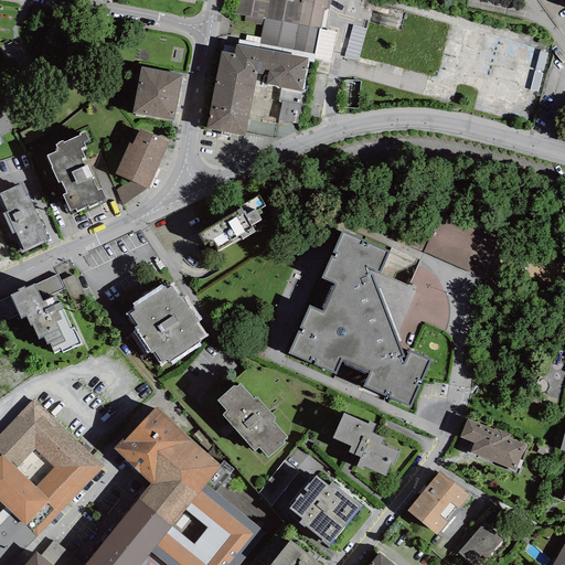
[(251,17),(251,16),(253,0),(242,0),(240,14),(251,17)]
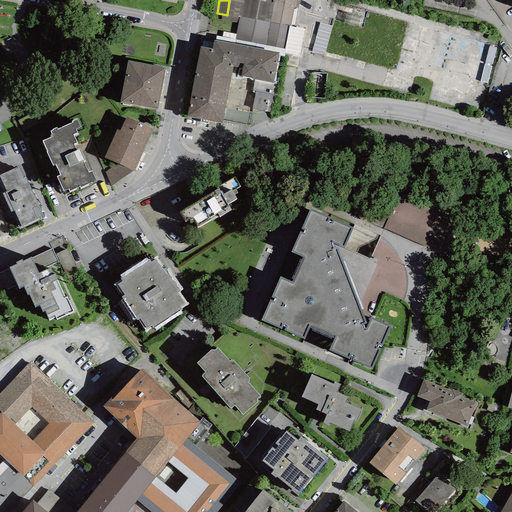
[(241,17),(244,0),(229,0),(227,14),(239,16),(241,17)]
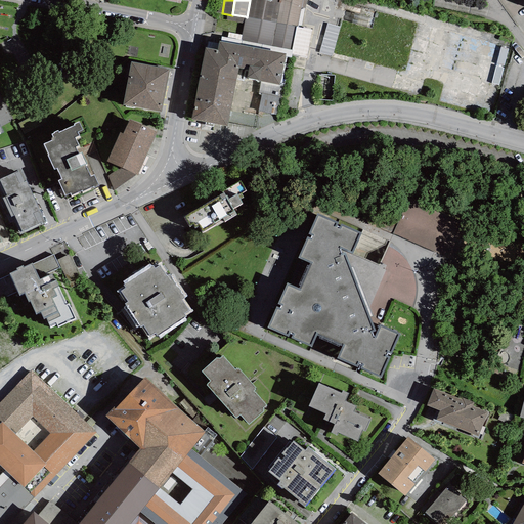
[(276,23),(280,0),(250,0),(247,17),(276,23)]
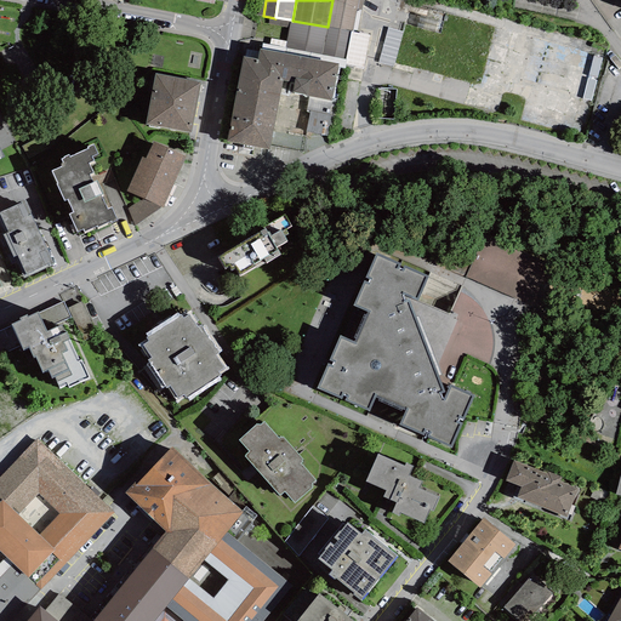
[(332,0),(328,27),(351,32),(353,32),(358,0),(332,0)]
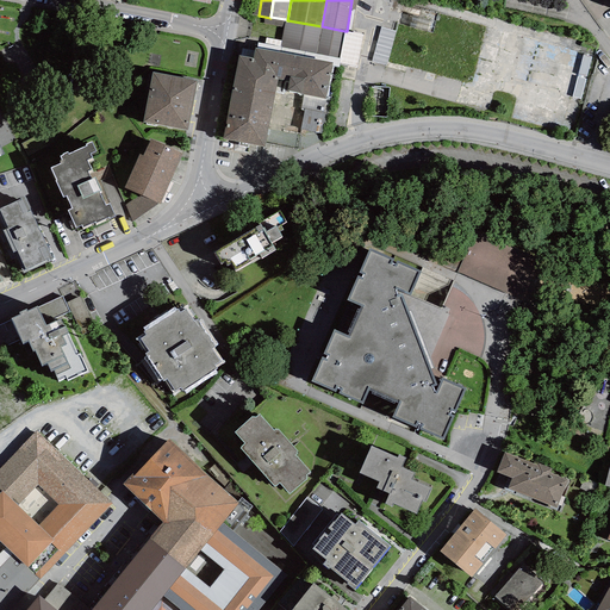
[(316,54),(322,26),(287,20),(285,19),(280,47),(316,54)]
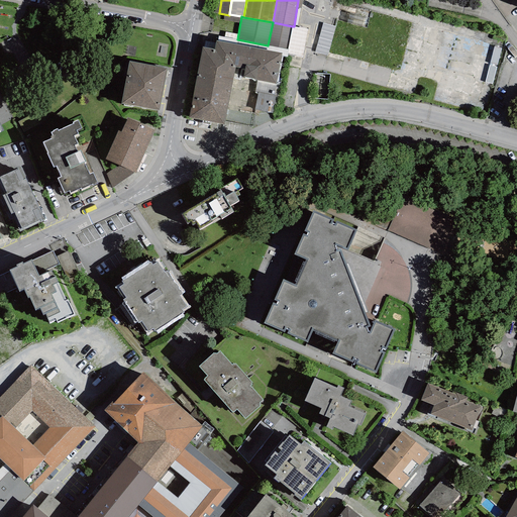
[(292,26),(273,22),(268,45),(288,49),(292,26)]
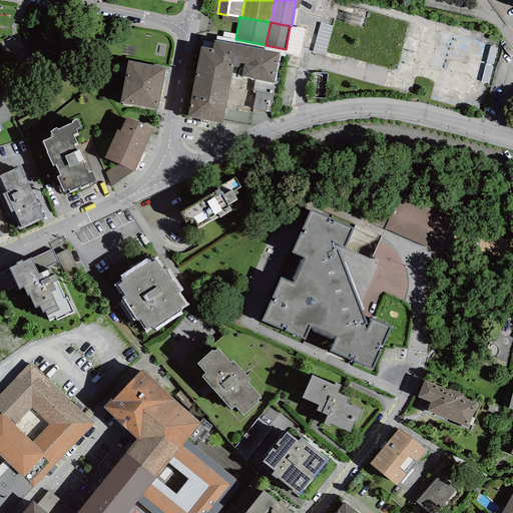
[(331,38),(332,23),(320,22),(320,38),(331,38)]
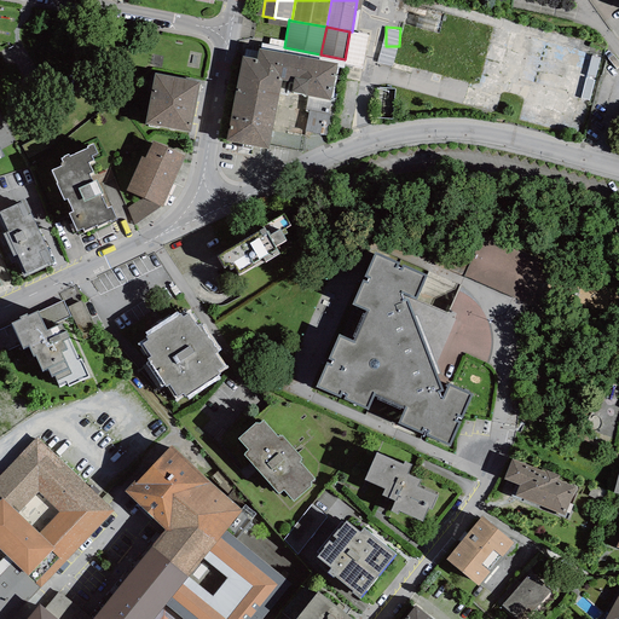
[(330,100),(337,64),(259,48),(256,59),(242,57),(225,140),(268,149),(282,80),(293,82),(291,93),(330,100)]
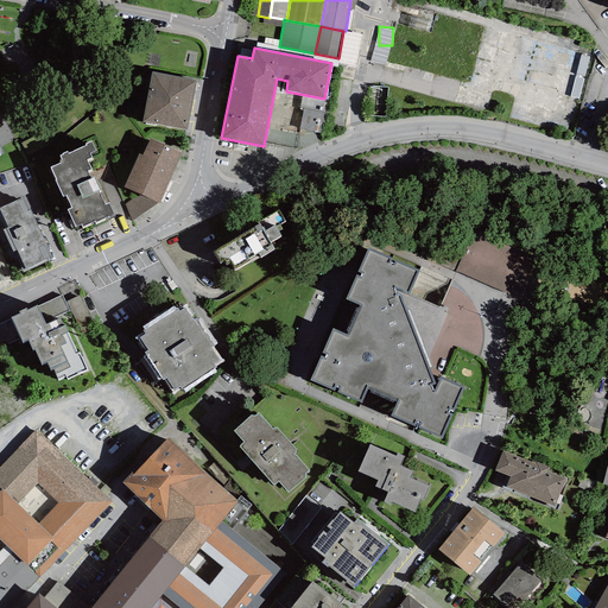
[(197,81),(152,73),(143,122),(188,131),(197,81)]
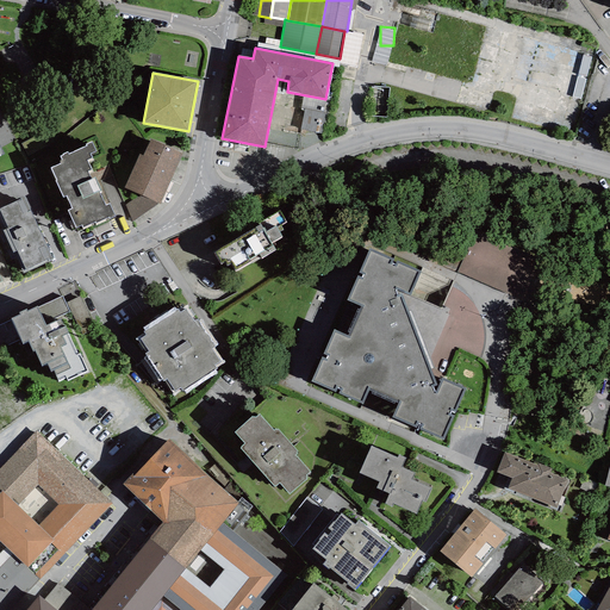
[(328,105),(303,105),(303,129),(327,130),(328,105)]
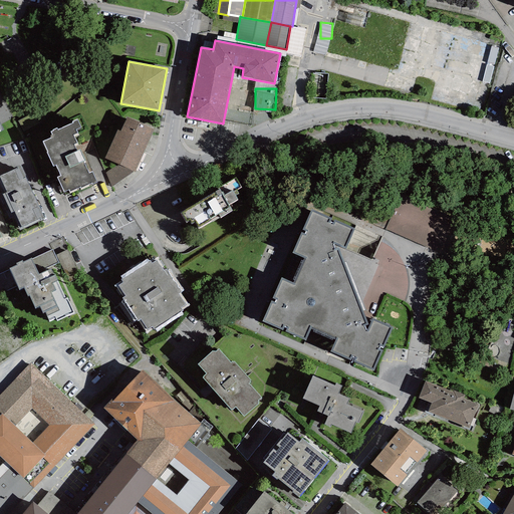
[(155,130),(126,117),(120,132),(117,130),(104,159),(118,165),(134,172),(135,172),(155,130)]
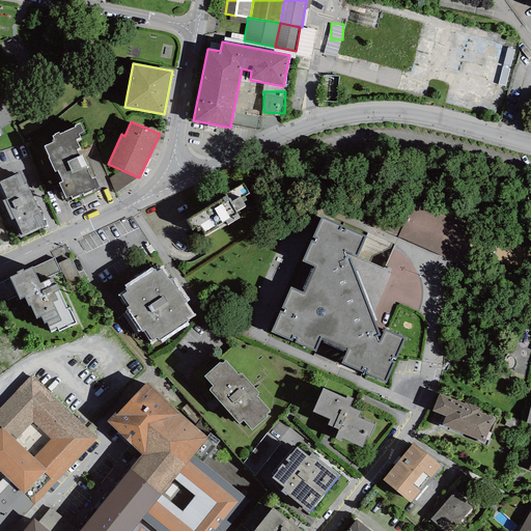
[(55,135),(52,136),(54,139),(51,140),(52,142),(44,145),(50,158),(49,158),(55,171),(57,170),(62,182),(59,184),(66,198),(71,196),(72,198),(83,193),(83,194),(94,189),(95,190),(101,188),(95,177),(91,179),(86,167),(88,166),(83,154),(79,156),(77,149),(80,148),(76,139),(81,137),(79,134),(84,131),(80,123),(75,126),(76,128),(59,135),(58,133),(55,134),(55,135)]
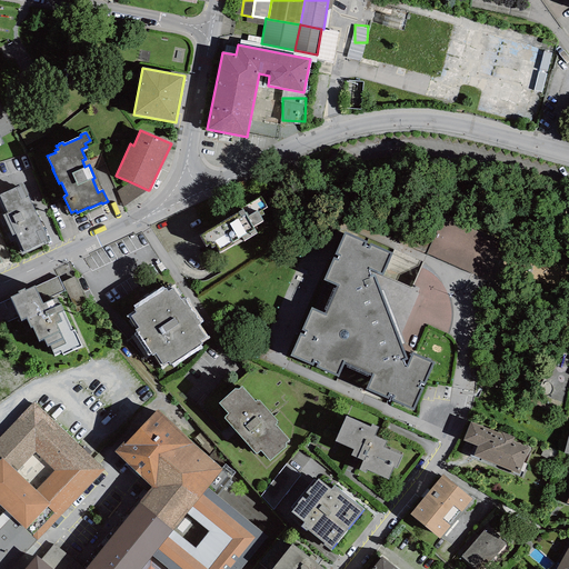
[(123,207),(148,190),(131,182),(117,191),(123,207)]
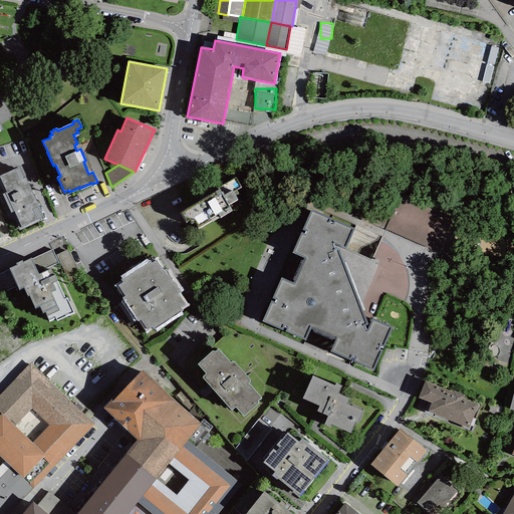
[(20,166),(0,174),(0,179),(6,193),(3,194),(12,215),(14,214),(22,230),(45,219),(20,166)]
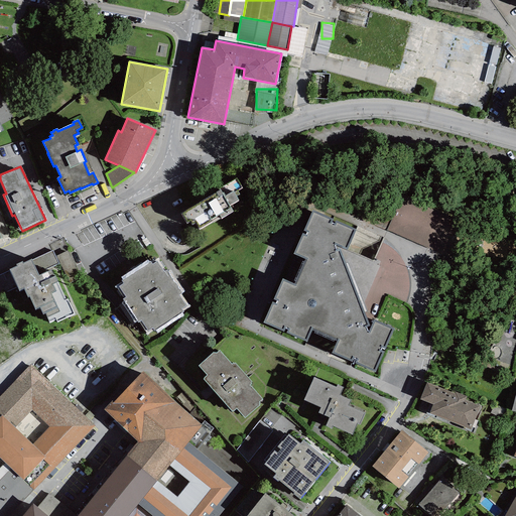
[(216,192),(180,213),(186,224),(189,222),(191,226),(196,224),(199,230),(212,222),(211,220),(219,215),(221,219),(233,212),(230,206),(238,201),(233,191),(225,196),(223,192),(222,194),(220,189),(216,192)]
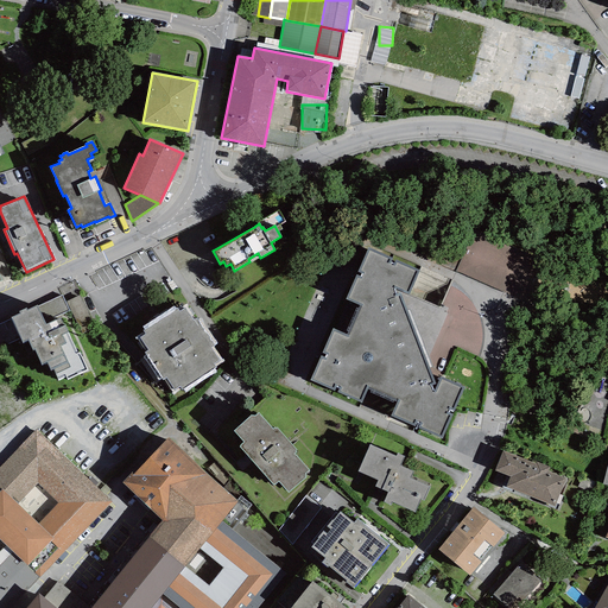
[(419,268),(369,246),(349,297),(362,302),(348,334),(334,327),(312,375),(362,397),(368,381),(401,396),(392,413),(442,434),(463,384),(442,375),(435,391),(431,382),(435,381),(399,290),(396,291),(393,286),(410,290),(419,268)]
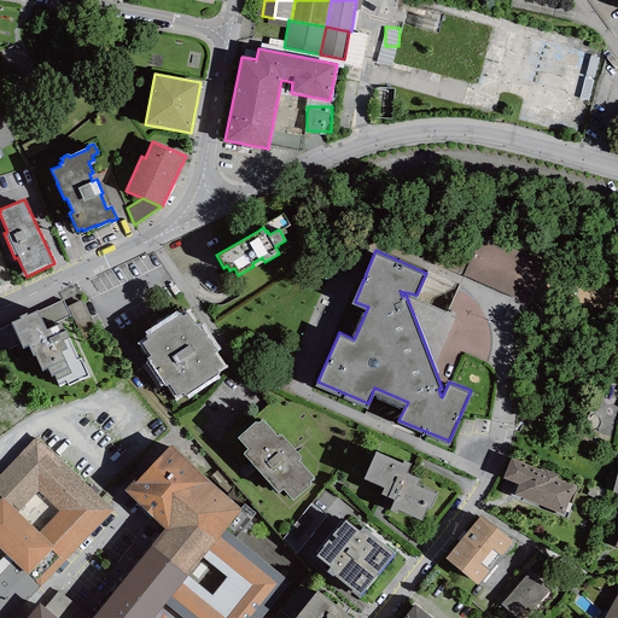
[(80,322),(95,314),(85,295),(69,303),(80,322)]
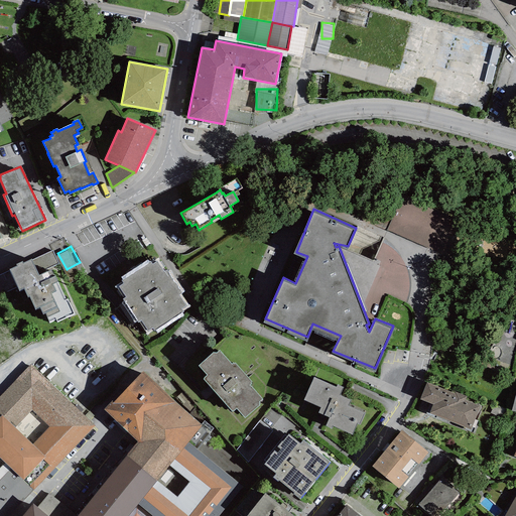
[(17,262),(10,266),(19,286),(23,284),(27,293),(28,293),(34,306),(38,304),(41,310),(44,309),(48,319),(55,316),(56,318),(74,310),(68,296),(66,296),(54,272),(51,266),(38,271),(31,255),(23,259),(22,257),(16,260),(17,262)]
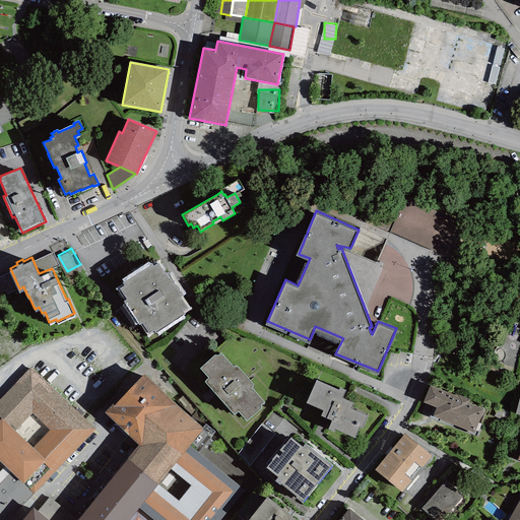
[(151,260),(122,279),(124,282),(120,285),(127,297),(124,299),(139,322),(142,320),(149,330),(153,327),(155,330),(185,311),(183,309),(188,306),(181,295),(184,293),(168,269),(166,271),(157,260),(153,263),(151,260)]
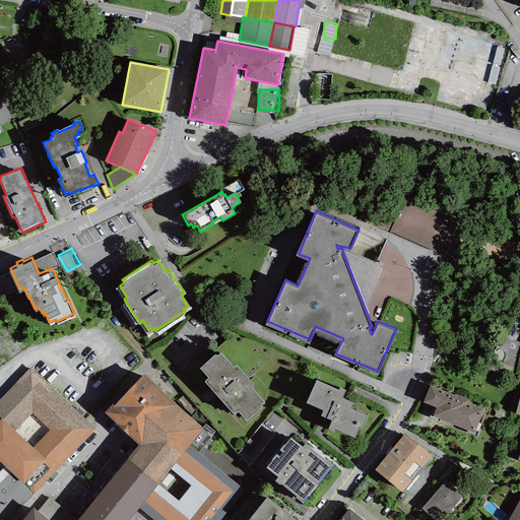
[(215,351),(200,365),(208,375),(204,378),(234,412),(238,408),(247,418),(267,399),(253,384),(253,383),(254,382),(237,363),(236,364),(235,363),(233,364),(220,349),(217,352),(216,351),(215,352),(215,351)]
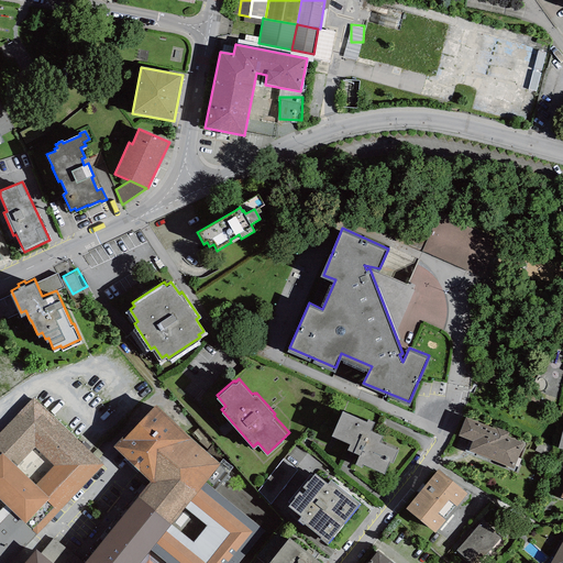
[(103,464),(33,397),(0,431),(0,498),(4,503),(37,532),(103,464)]
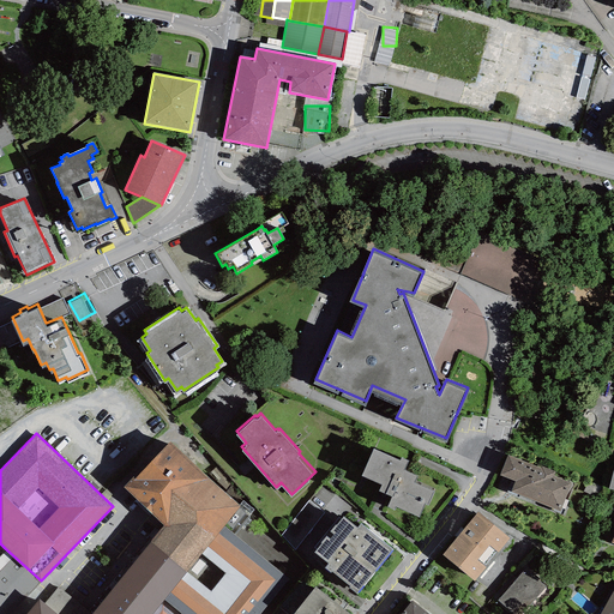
[(133,474),(124,486),(166,522),(151,539),(186,570),(223,523),(241,504),(168,439),(136,476),(133,474)]
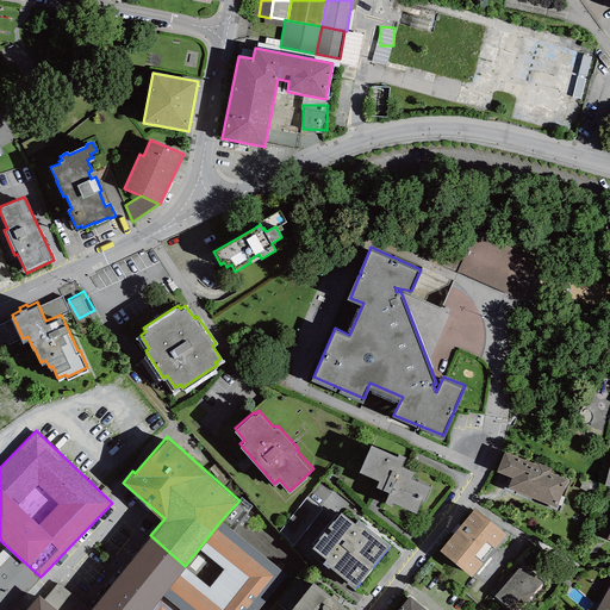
[(397,454),(371,443),(360,470),(379,478),(377,484),(390,490),(385,500),(392,504),(393,499),(417,510),(422,497),(424,498),(430,485),(411,477),(415,470),(402,465),(405,455),(398,452),(397,454)]
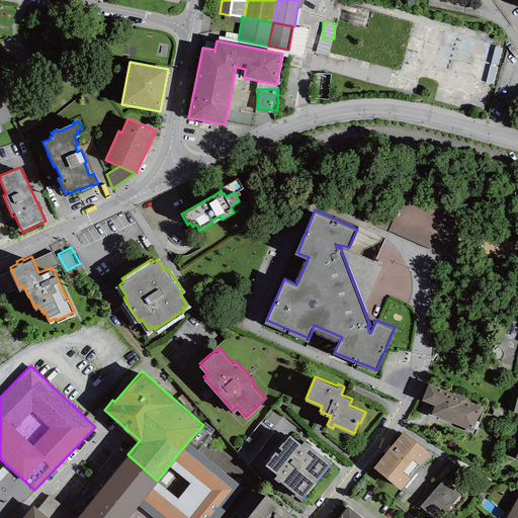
[(456,394),(428,382),(422,399),(431,403),(429,408),(432,409),(430,413),(472,429),(482,406),(466,401),(468,397),(457,393),(456,394)]
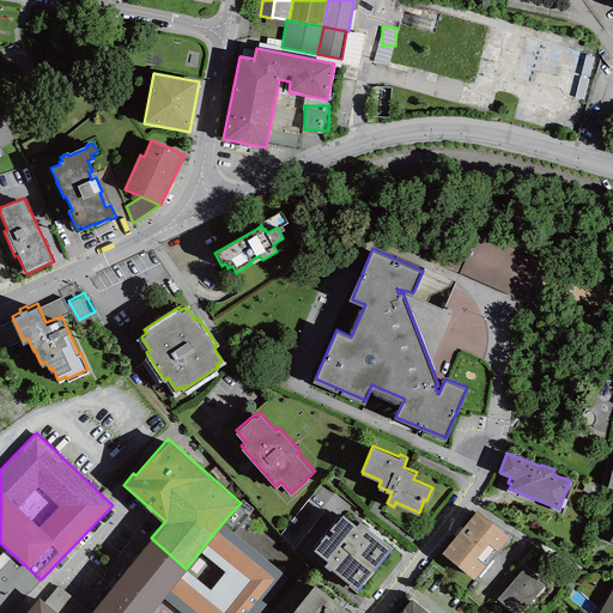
[(509,534),(477,509),(442,551),(474,577),(485,564),(484,562),(496,547),(497,548),(509,534)]
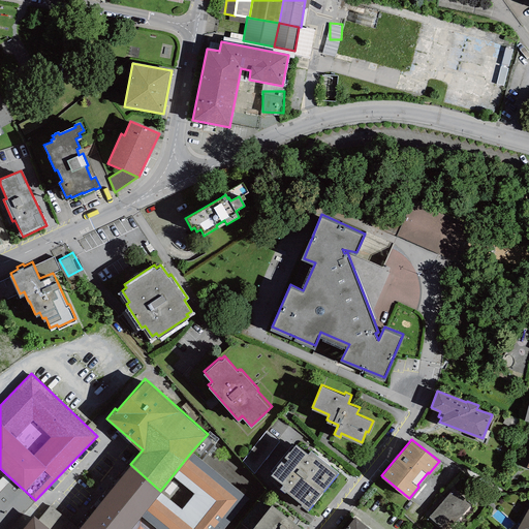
[(308,452),(296,441),(285,455),(287,457),(284,461),(281,459),(271,472),(283,481),(279,486),(284,490),(286,489),(302,502),(301,503),(307,508),(338,470),(333,465),(331,467),(315,454),(316,453),(311,448),(308,452)]
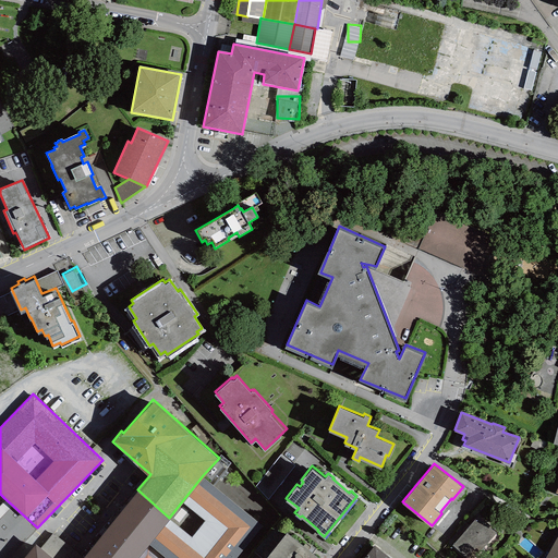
[(234,557),(263,525),(203,475),(169,518),(135,557),(234,557)]
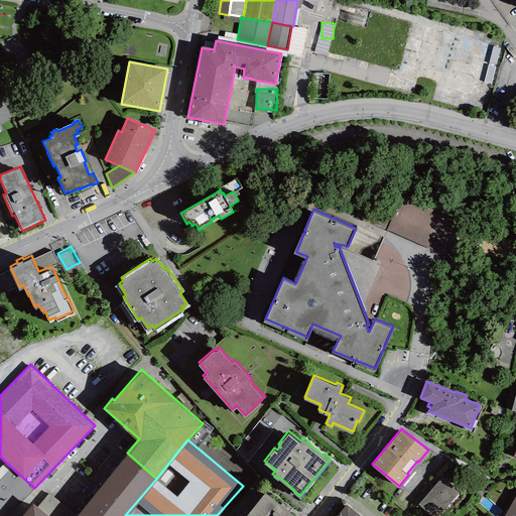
[(50,515),(32,501),(20,515),(125,515),(156,479),(127,453),(74,515),(50,515)]
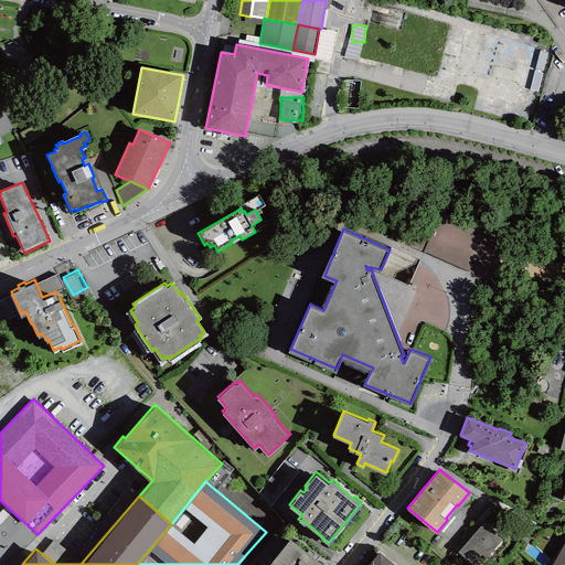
[(4,504),(0,509),(0,564),(8,564),(38,534),(4,504)]
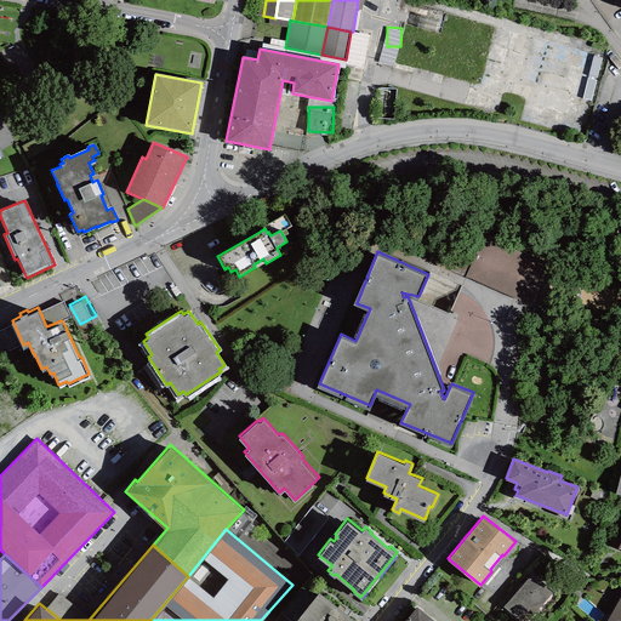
[(518,581),(497,604),(502,608),(503,605),(520,620),(525,620),(551,592),(530,573),(520,584),(518,581)]
